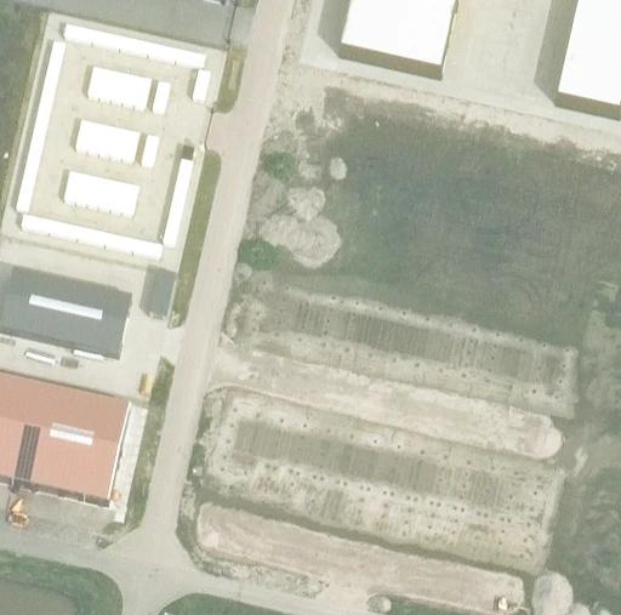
[(348,0),(347,3),(399,15),(403,0),(348,0)]
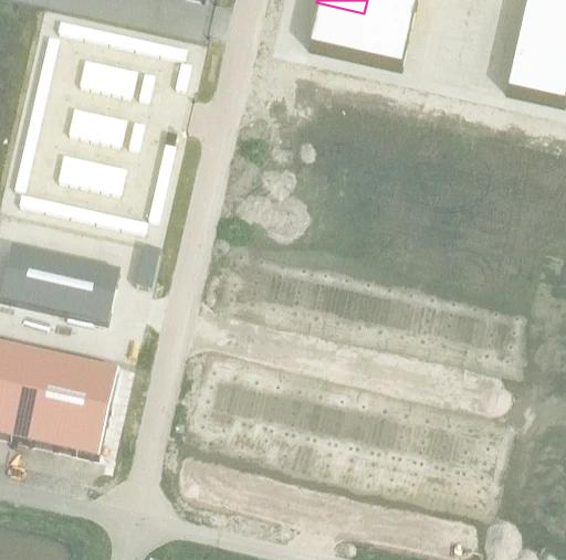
[(367,0),(364,13),(410,24),(417,0),(367,0)]
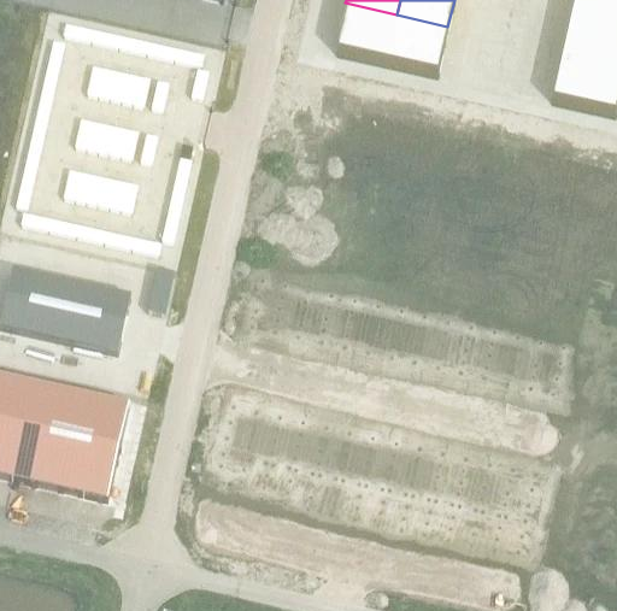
[(575,0),(570,17),(616,29),(616,0),(575,0)]
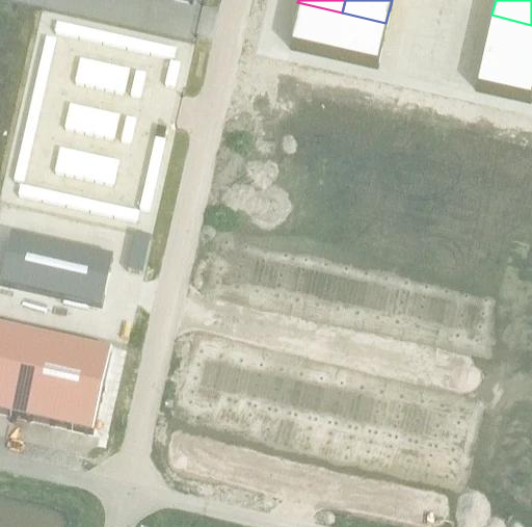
[(297,2),(288,32),(331,43),(342,12),(297,2)]
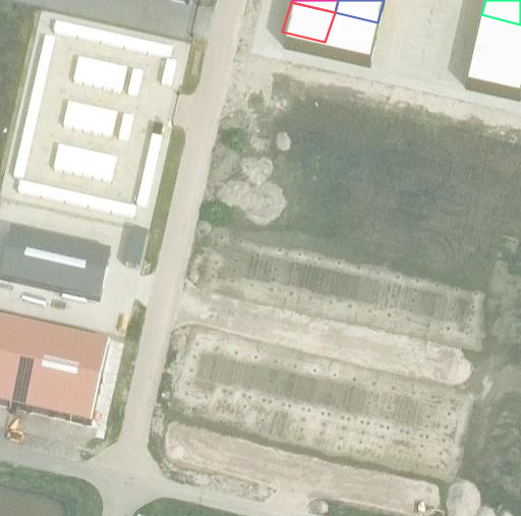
[(335,12),(325,42),(367,52),(378,22),(335,12)]
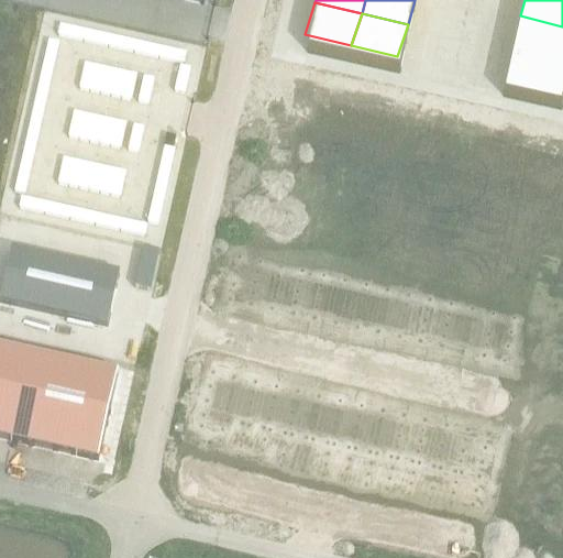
[(562,26),(520,15),(510,47),(562,62),(562,26)]
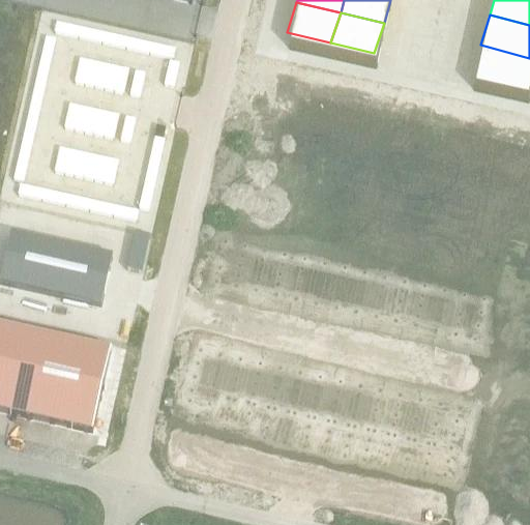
[(56,21),(54,30),(78,35),(80,26),(56,21)]
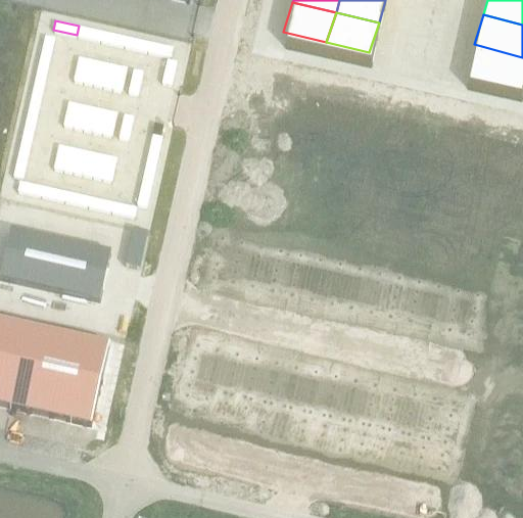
[(79,26),(77,35),(100,40),(102,31),(79,26)]
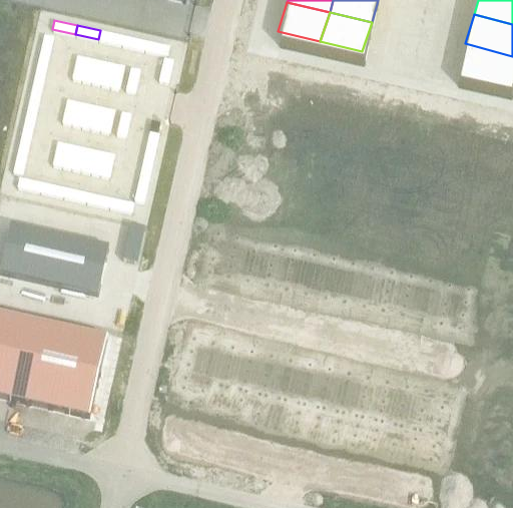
[(100,30),(98,39),(121,44),(123,35),(100,30)]
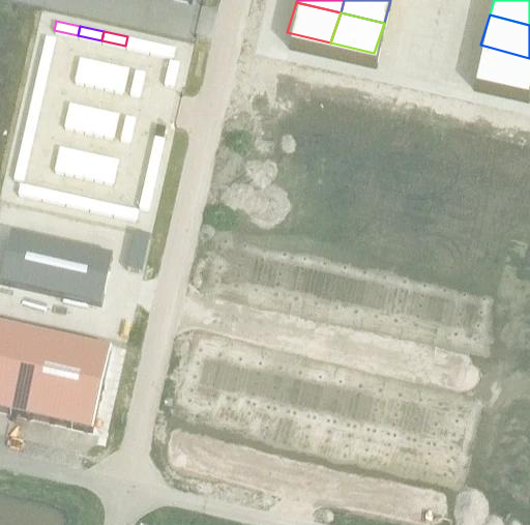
[(46,35),(40,59),(50,61),(55,37),(46,35)]
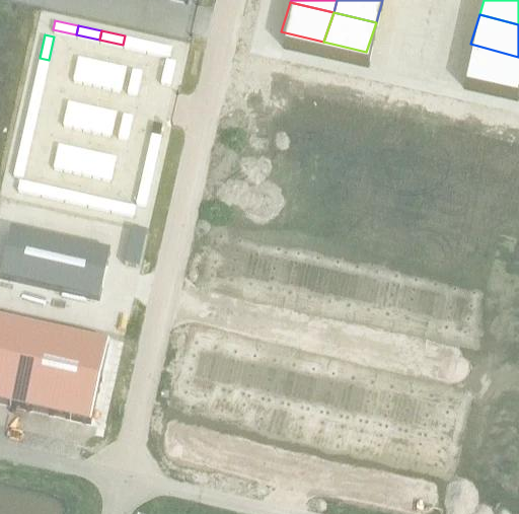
[(125,35),(123,45),(146,51),(148,41),(125,35)]
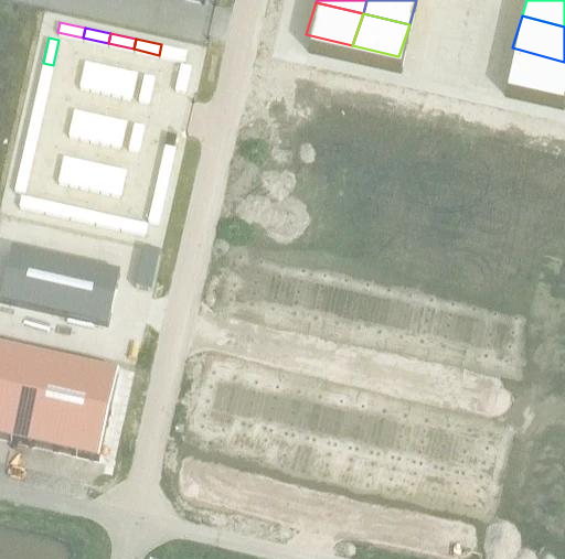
[(161,44),(159,55),(184,61),(187,50),(161,44)]
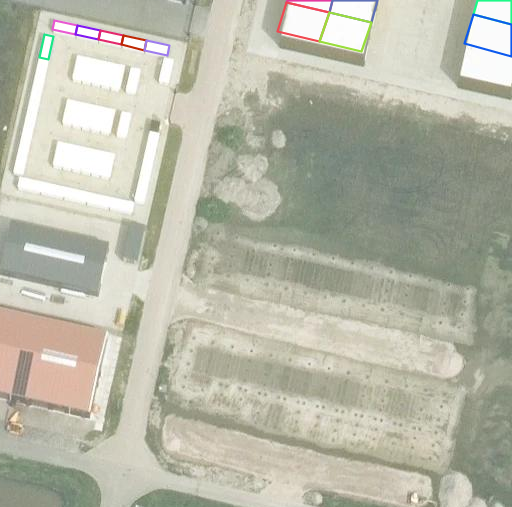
[(511,56),(464,43),(455,73),(508,87),(511,74),(511,56)]
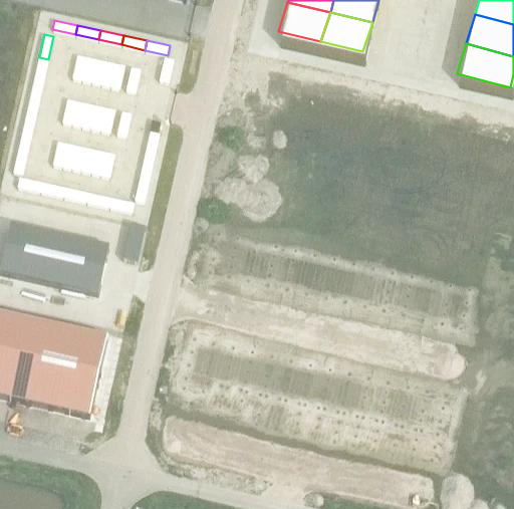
[(77,55),(72,78),(81,80),(86,57),(77,55)]
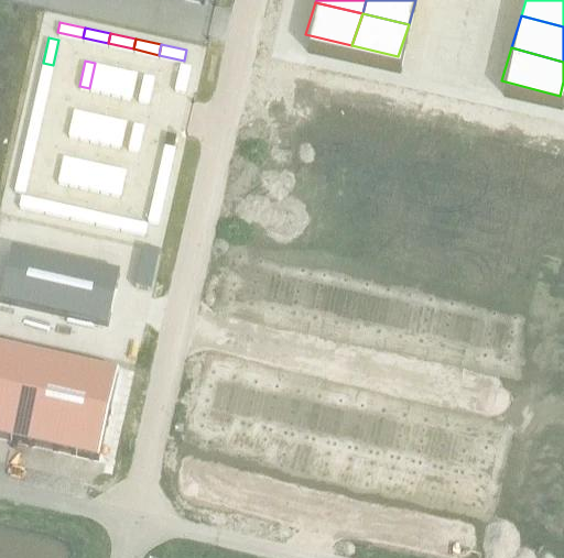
[(43,63),(38,88),(47,90),(53,65),(43,63)]
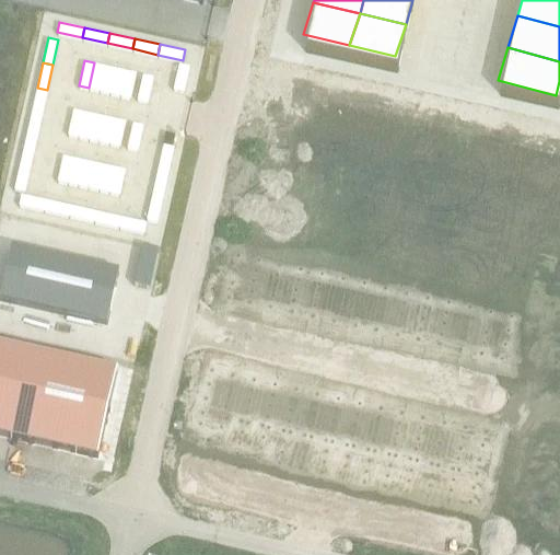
[(94,62),(89,88),(100,90),(105,65),(94,62)]
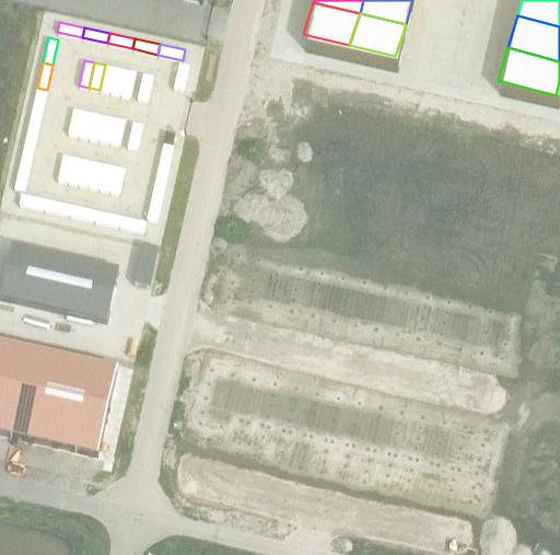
[(179,62),(174,88),(184,90),(189,66),(179,62)]
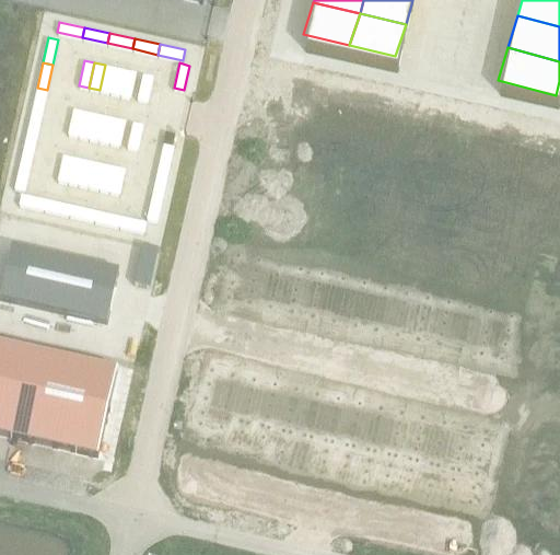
[(105,65),(100,90),(109,92),(115,67),(105,65)]
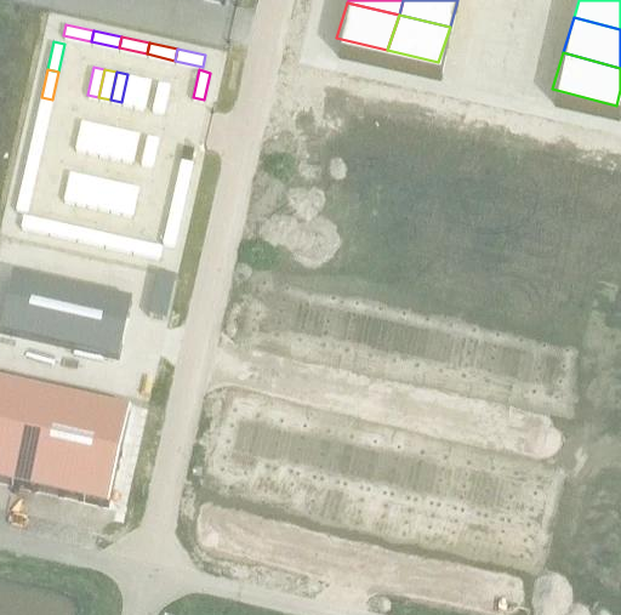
[(127,74),(121,102),(134,104),(140,77),(127,74)]
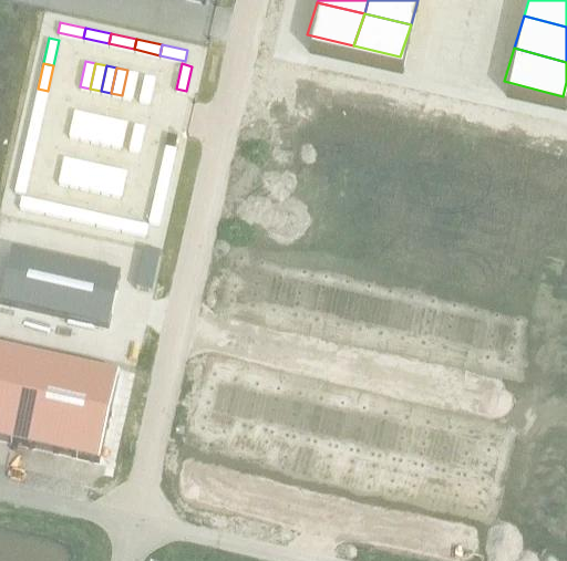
[(127,70),(122,95),(132,97),(137,73),(127,70)]
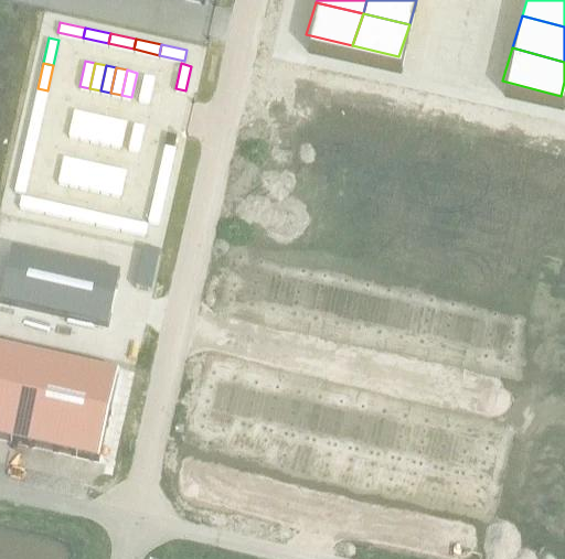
[(145,74),(138,99),(149,101),(155,76),(145,74)]
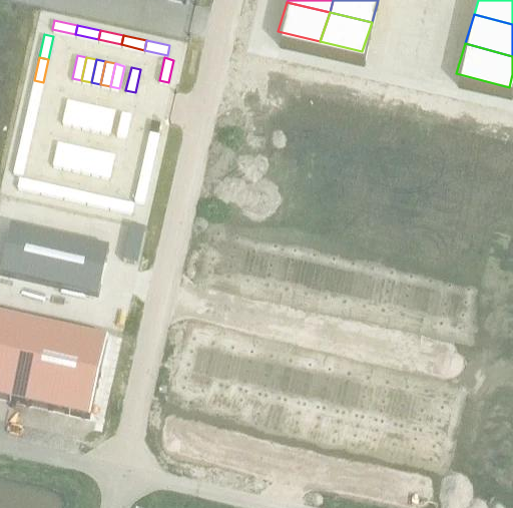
[(34,80),(28,103),(38,105),(43,82),(34,80)]
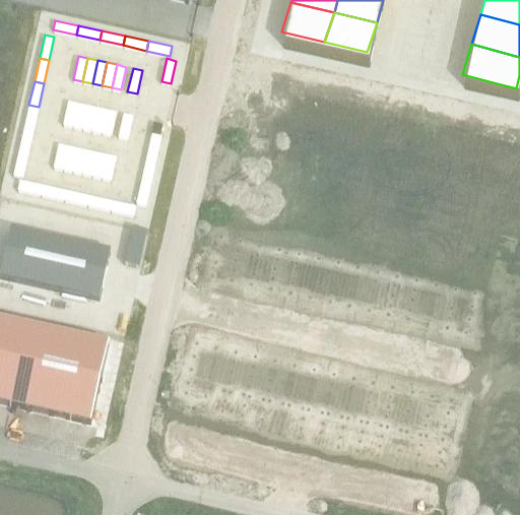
[(68,101),(63,123),(72,125),(77,103),(68,101)]
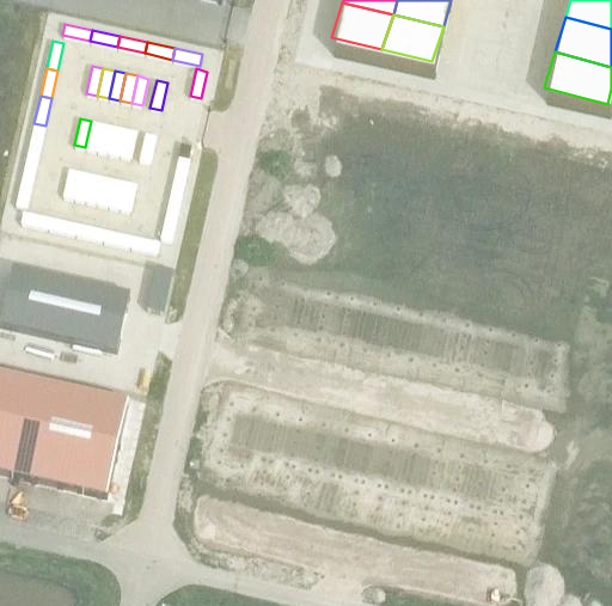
[(91,121),(85,147),(97,151),(103,123),(91,121)]
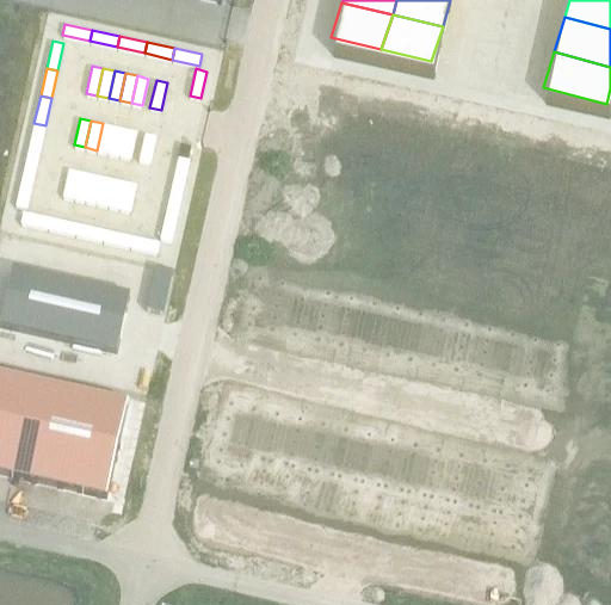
[(34,123),(28,150),(39,153),(45,125),(34,123)]
